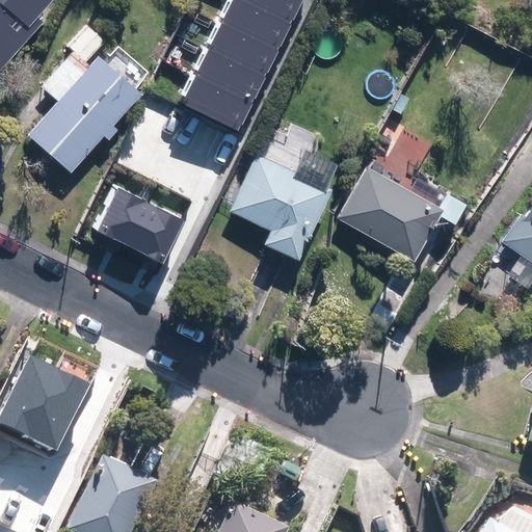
[(0,0),(0,69),(44,20),(36,14),(48,0),(0,0)]
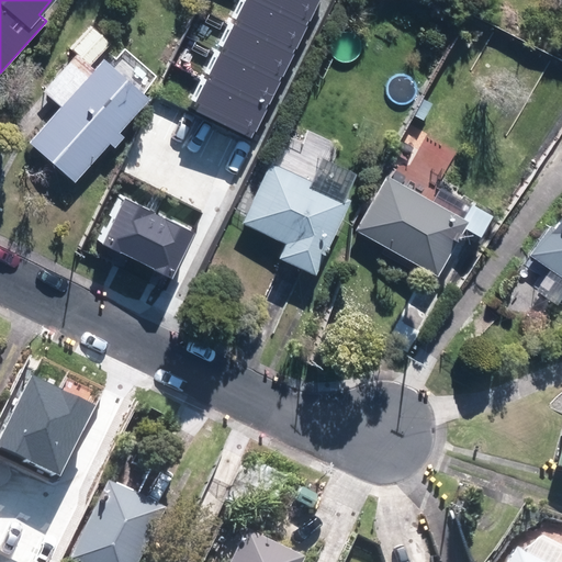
[(245,0),(234,22),(295,52),(311,22),(266,0),(245,0)]
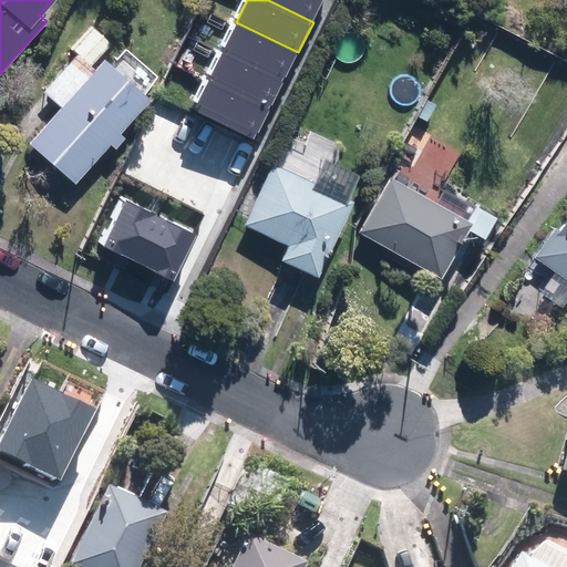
[(268,0),(313,22),(323,0),(268,0)]
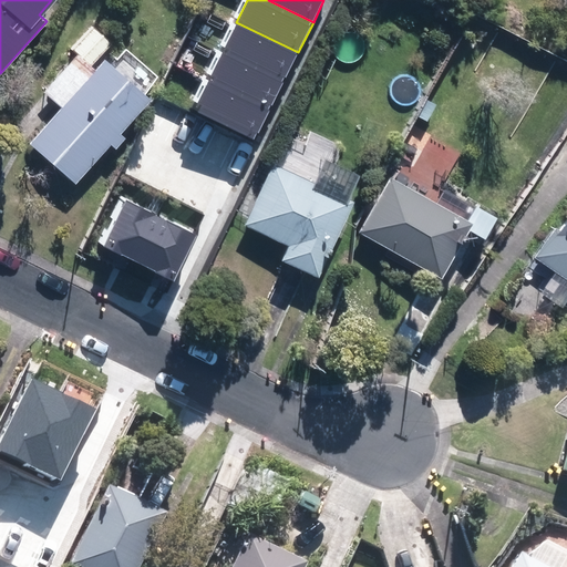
[(285,80),(298,52),(236,22),(223,50),(285,80)]
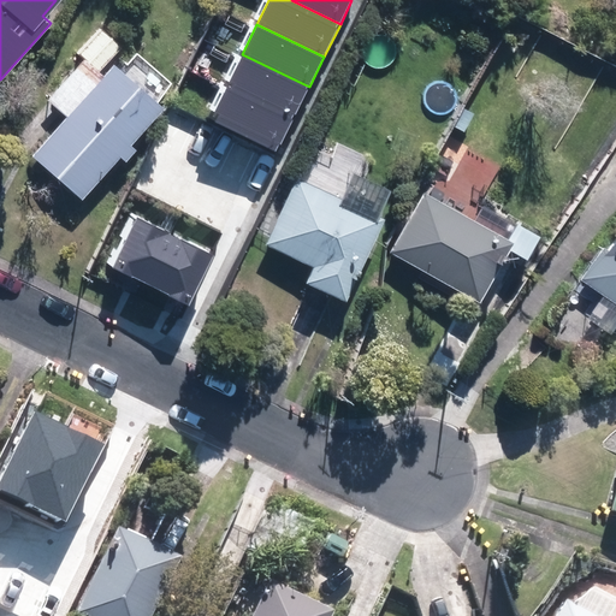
[(64,114),(31,153),(78,194),(159,102),(112,61),(101,72),(98,70),(120,45),(101,27),(77,53),(82,58),(46,99),(64,114)]
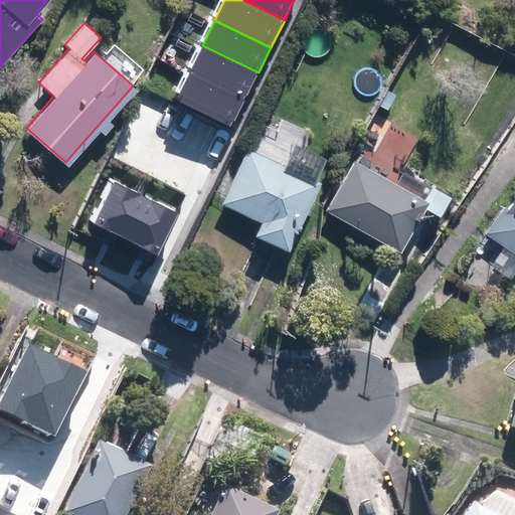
[(188,72),(244,101),(259,72),(202,45),(188,72)]
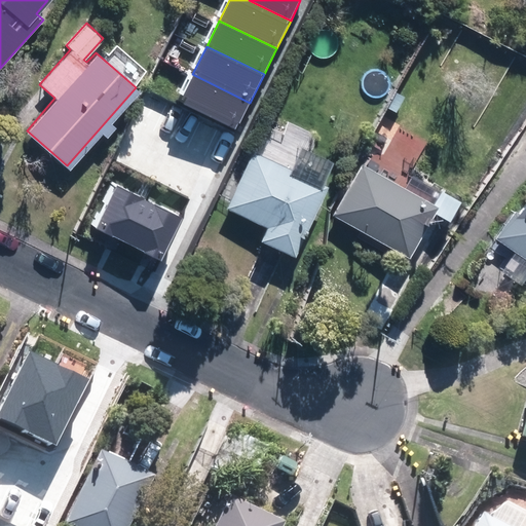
[(250,103),(192,74),(180,101),(237,128),(250,103)]
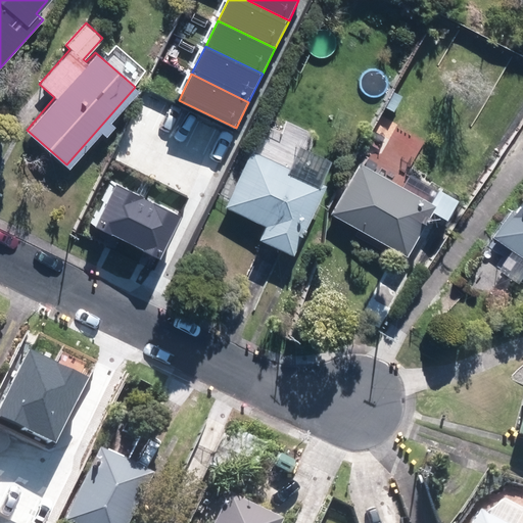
[(258,239),(294,254),(326,183),(251,149),(225,206),(265,225),(258,239)]
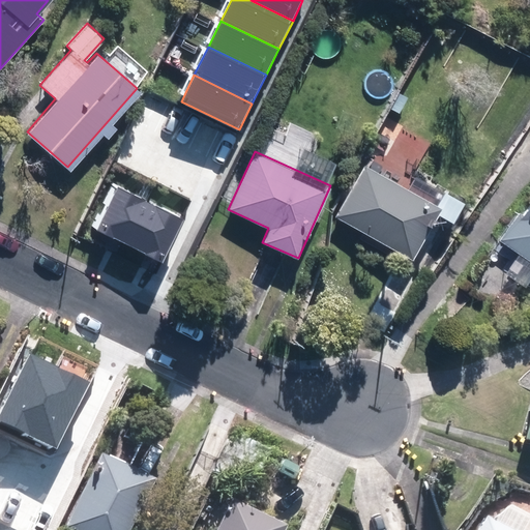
[(415,252),(427,259),(433,246),(421,240),(441,206),(362,164),(333,215),(412,258),(415,252)]
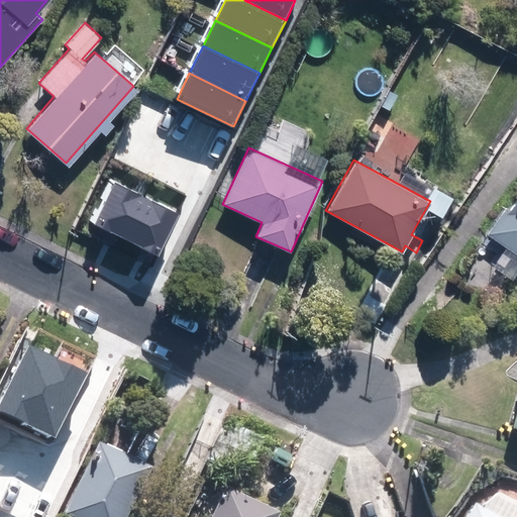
[(424,184),(448,199),(456,185),(433,170),(424,184)]
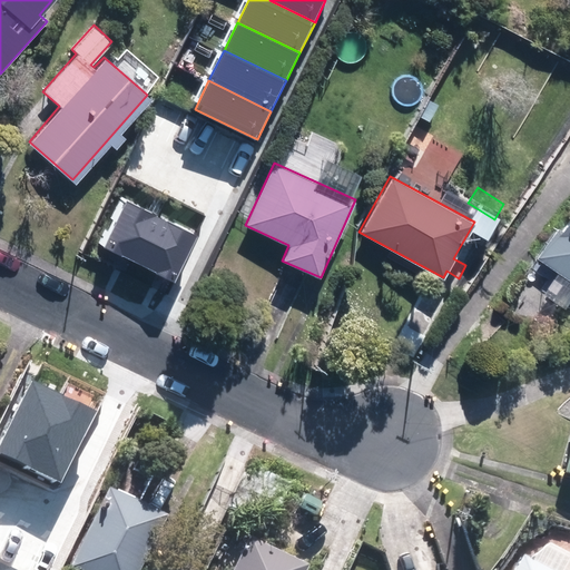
[(200,238),(127,202),(105,247),(177,284),(200,238)]
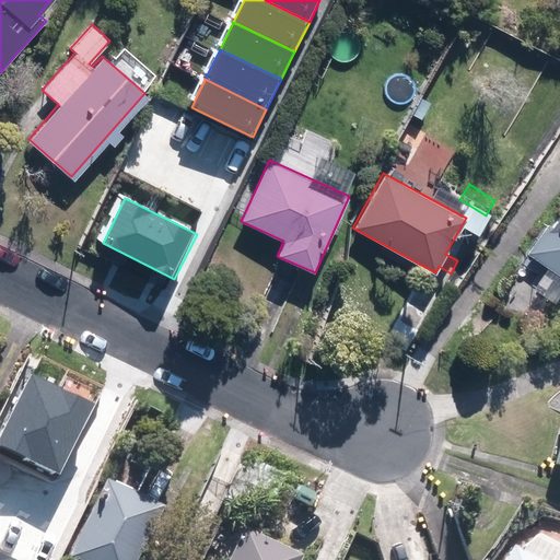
[(547,222),(526,253),(559,275),(559,216),(553,226),(547,222)]
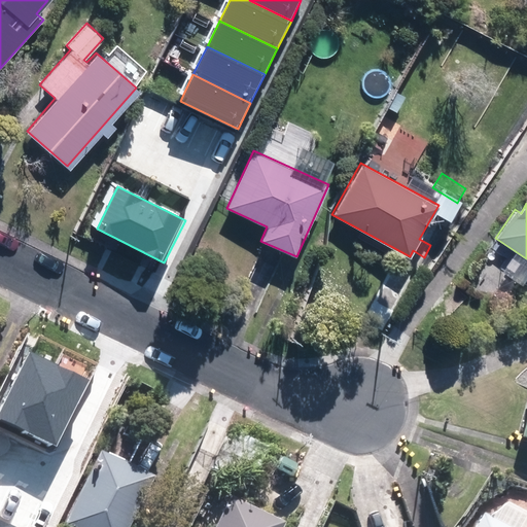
[(89,381),(29,352),(0,409),(0,418),(57,446),(89,381)]
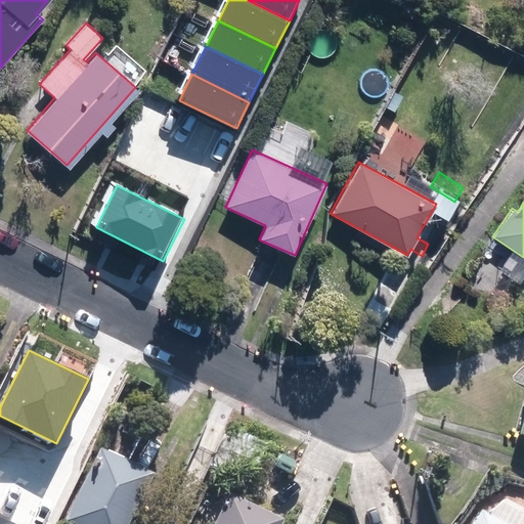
[(62,523),(130,523),(154,477),(98,450),(62,523)]
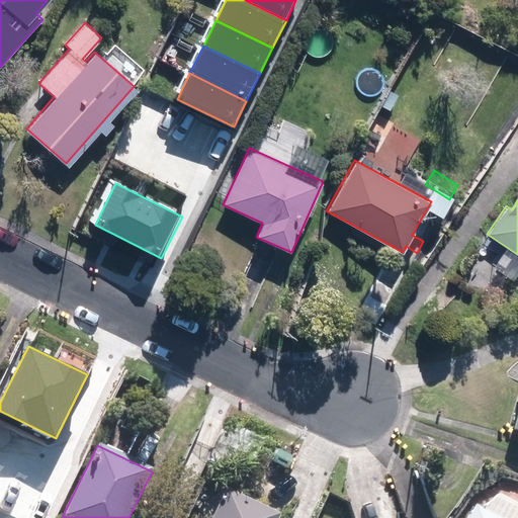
[(189,499),(189,517),(263,517),(263,498),(189,499)]
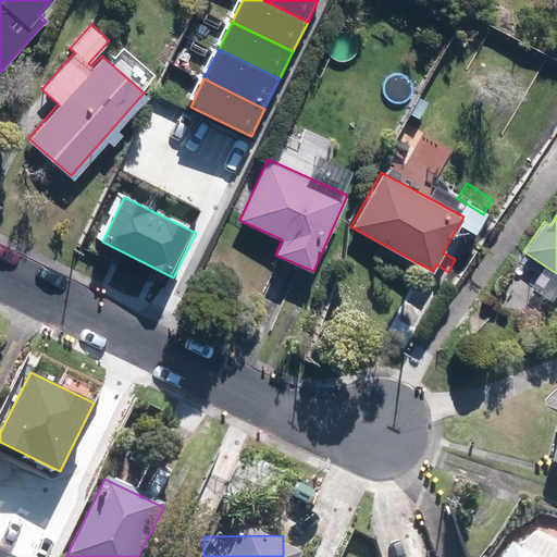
[(499,556),(551,556),(511,535),(499,556)]
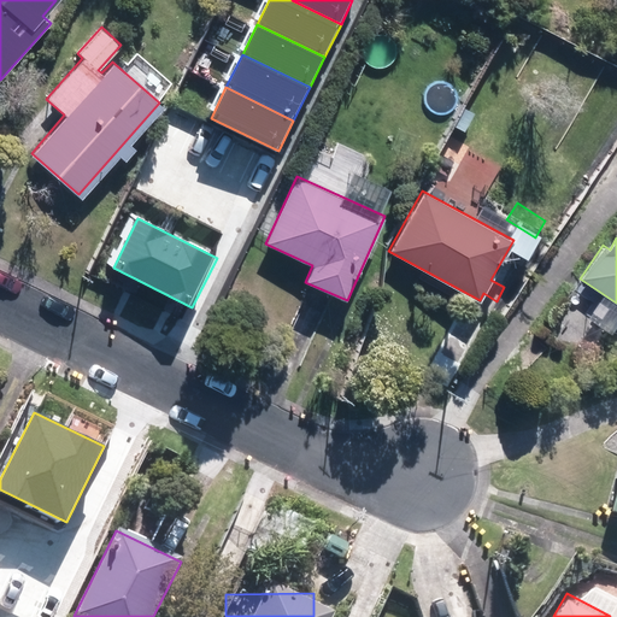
[(19,616),(0,606),(0,616),(19,616)]
